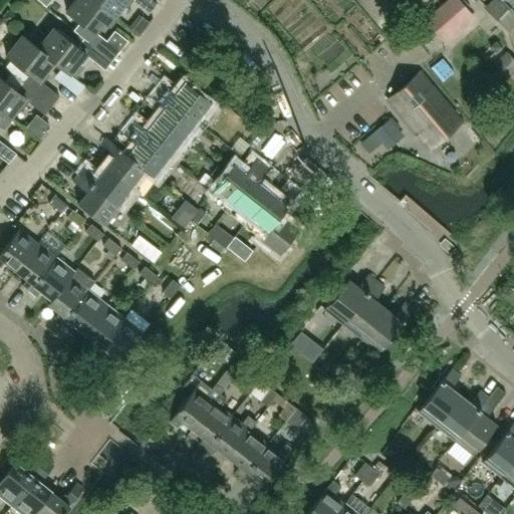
[(92,0),(74,0),(66,11),(80,22),(73,31),(78,34),(83,38),(111,61),(119,51),(106,41),(94,32),(103,21),(108,24),(114,17),(92,0)]
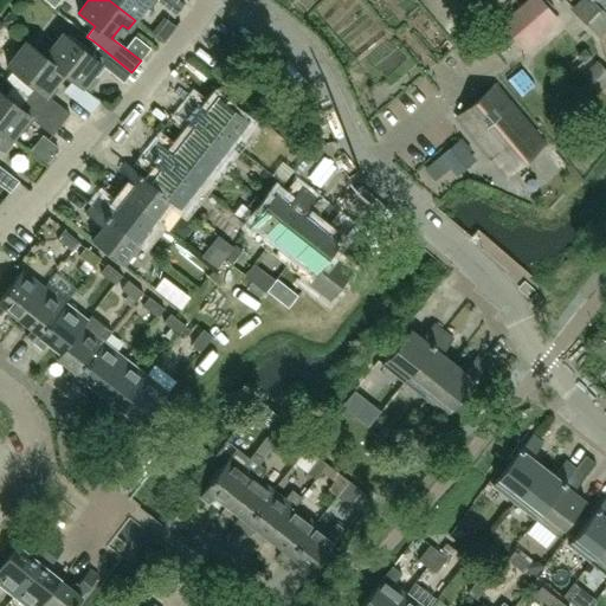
[(109,0),(135,20),(150,0),(156,0),(176,15),(186,4),(180,0),(109,0)]
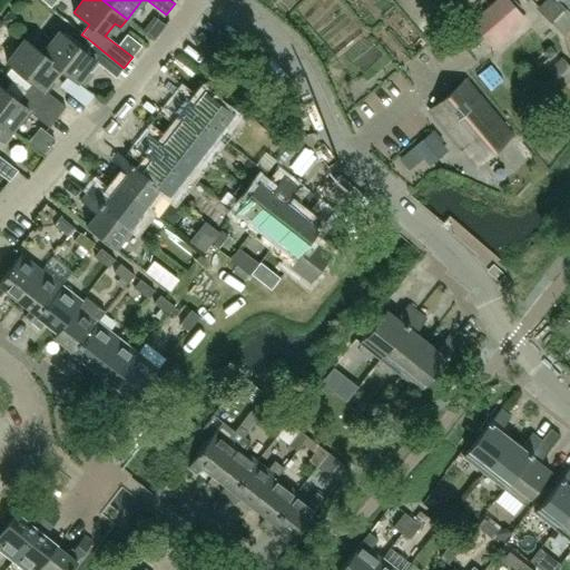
[(507,0),(500,0),(474,23),(491,43),(522,17),(507,0)]
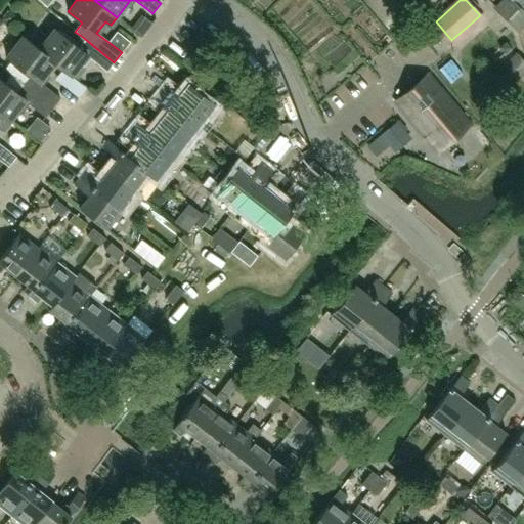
[(519,30),(523,24),(523,13),(510,0),(504,0),(496,8),(519,30)]
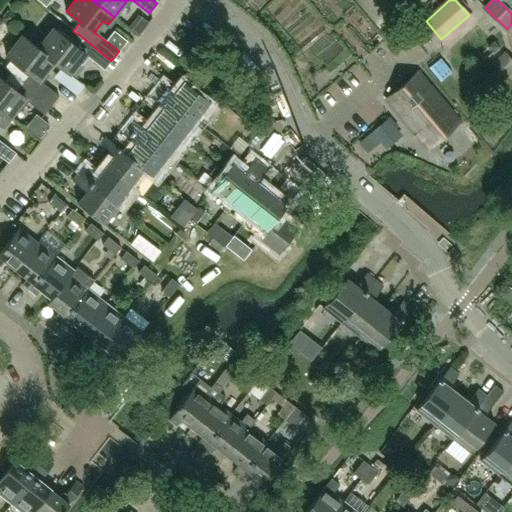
[(37,47),(55,61),(69,73),(84,54),(104,70),(111,61),(83,38),(76,46),(53,27),(37,47)]
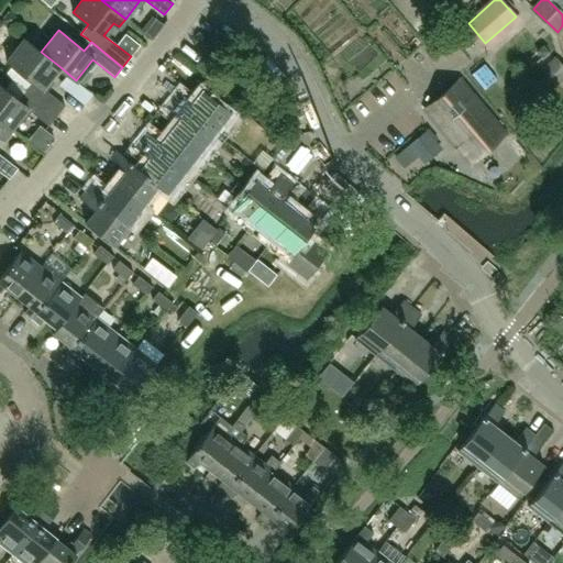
[(44,88),(61,67),(41,52),(24,39),(7,59),(33,80),(25,89),(57,114),(65,105),(44,88)]
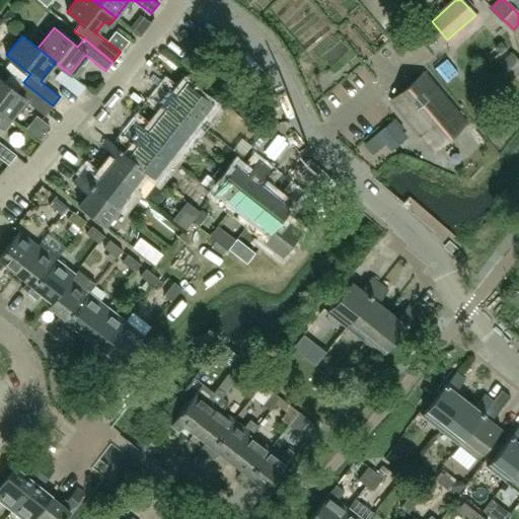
[(518,59),(512,52),(498,65),(512,80),(518,73),(518,59)]
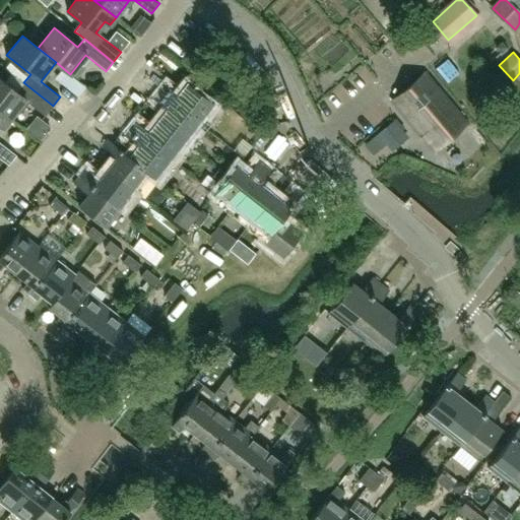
[(393,101),(435,149),(466,123),(425,73),(393,101)]
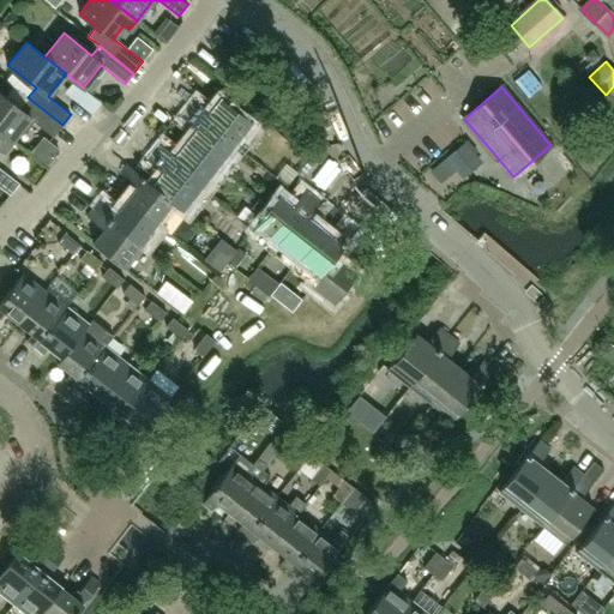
[(0,131),(13,140),(30,119),(53,137),(62,125),(28,97),(20,108),(0,91),(0,131)]
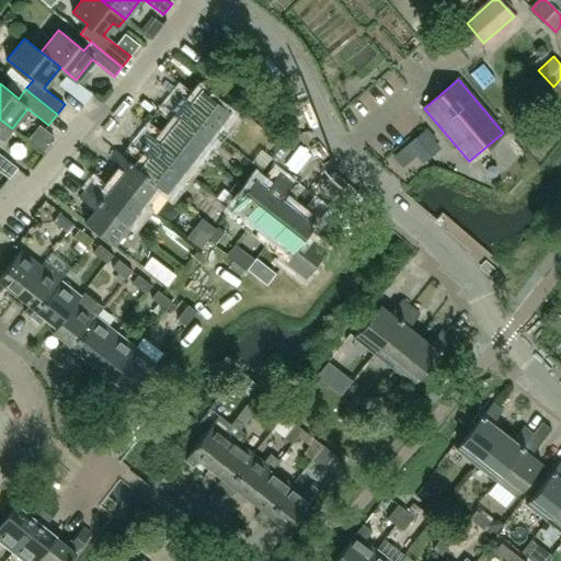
[(172,99),(218,135),(233,115),(203,91),(193,103),(178,91),(172,99)]
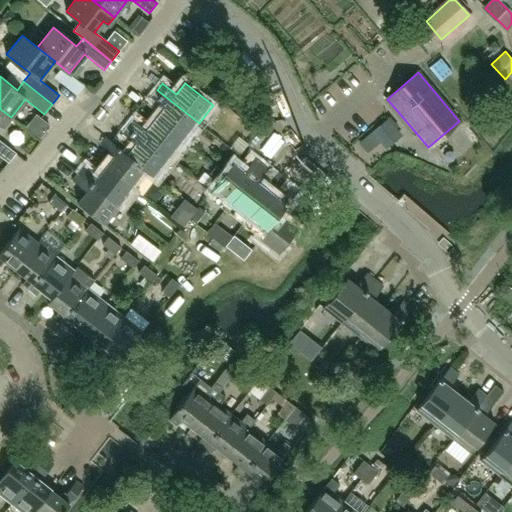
[(184,141),(199,123),(157,90),(151,97),(165,107),(156,119),(184,141)]
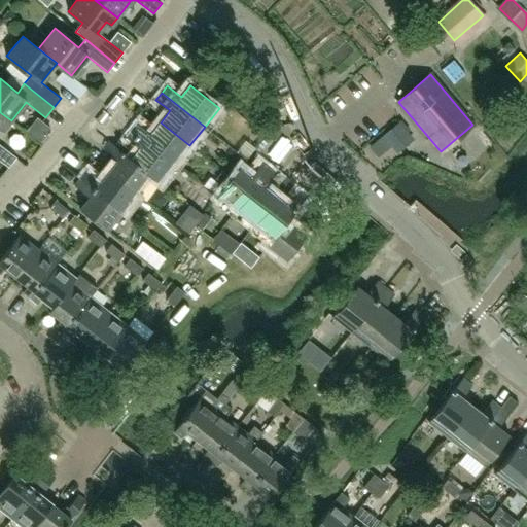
[(0,159),(3,162),(10,152),(0,144),(0,126),(4,130),(11,120),(0,112),(0,159)]
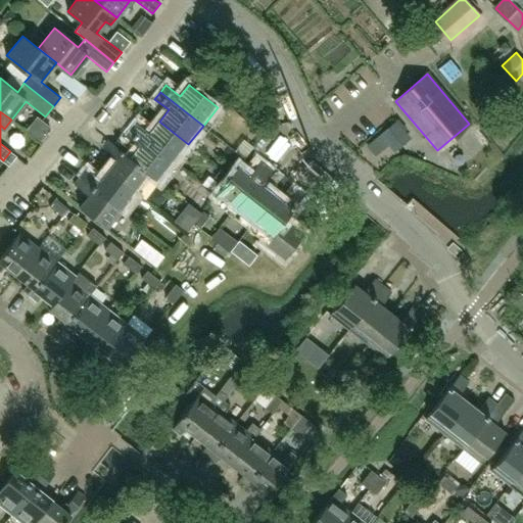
[(174,162),(188,144),(159,122),(150,133),(137,122),(131,129),(174,162)]
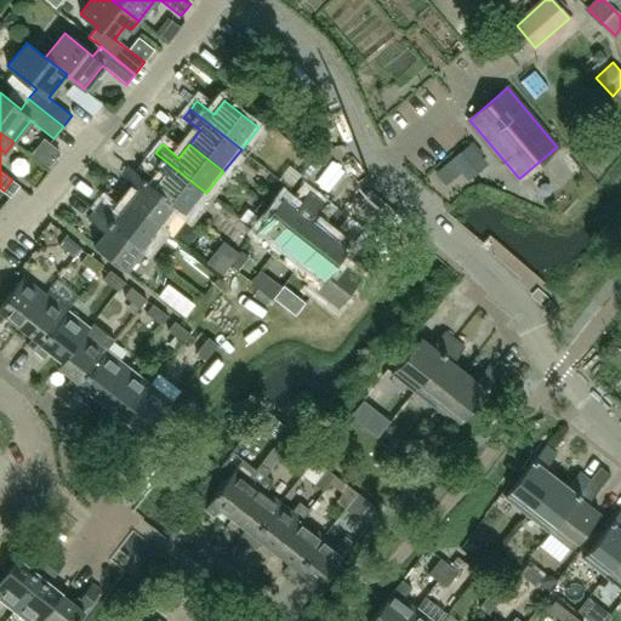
[(188,216),(206,193),(155,153),(149,160),(165,174),(155,187),(180,206),(178,208),(188,216)]
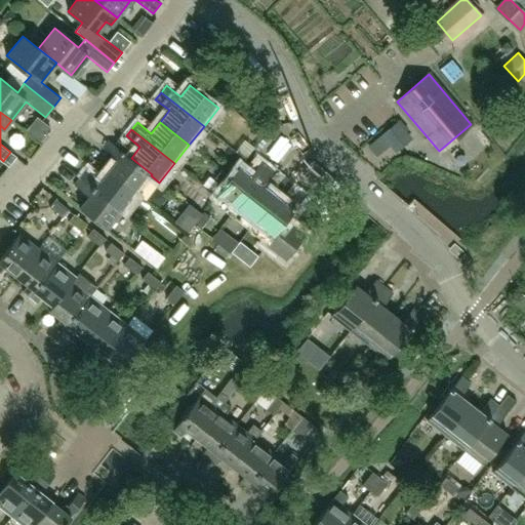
[(159,183),(151,175),(152,174),(131,158),(110,140),(104,148),(118,159),(109,170),(137,193),(146,200),(159,183)]
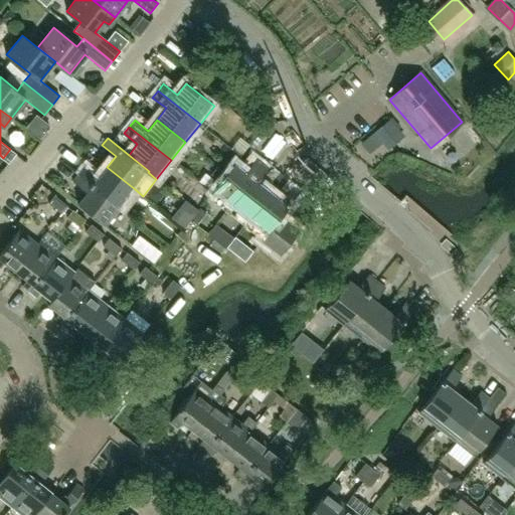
[(212,190),(230,205),(263,164),(255,159),(245,172),(233,163),(212,190)]
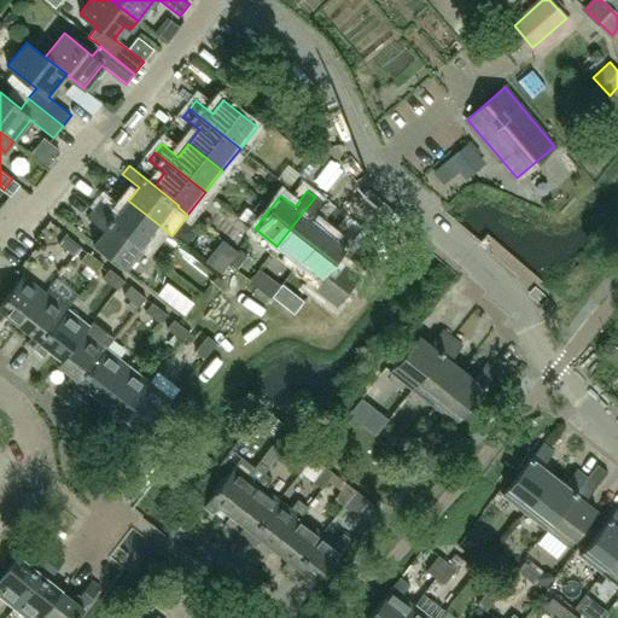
[(324,204),(315,197),(277,246),(298,263),(324,231),(312,220),(324,204)]
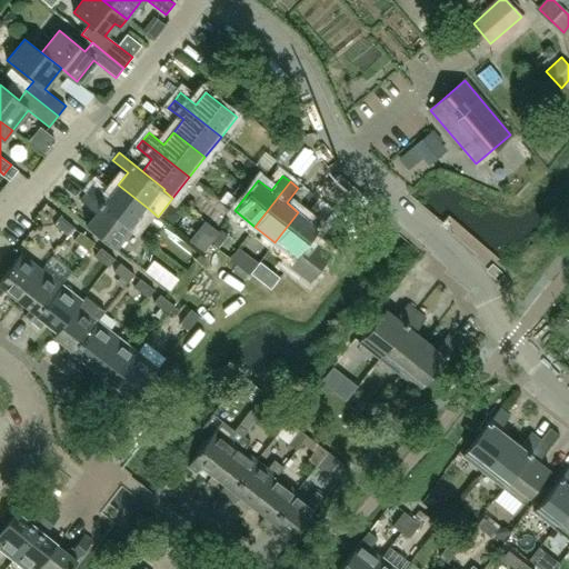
[(87,193),(133,230),(149,209),(118,185),(108,198),(93,186),(87,193)]
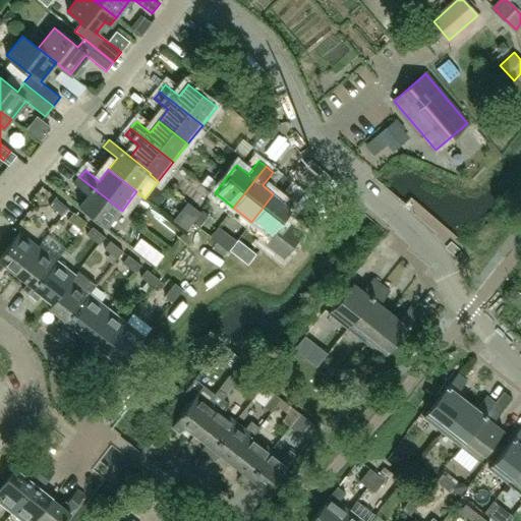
[(107,229),(122,211),(79,177),(74,184),(89,194),(79,207),(107,229)]
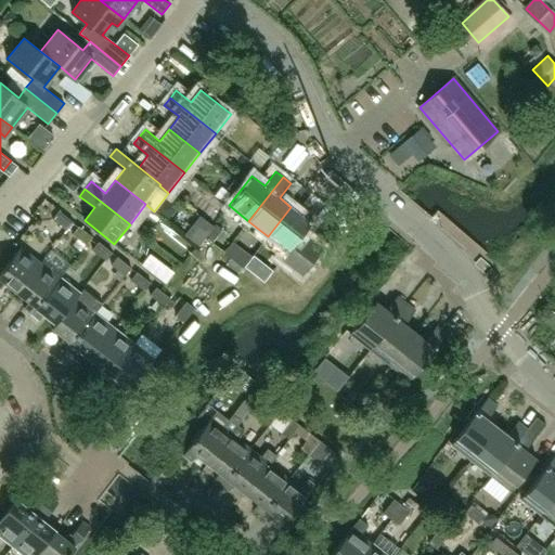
[(268,236),(287,253),(302,233),(322,208),(314,202),(302,216),(291,207),(268,236)]
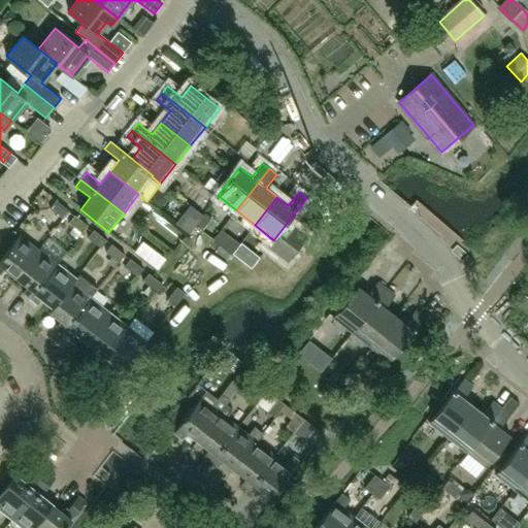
[(63,219),(69,211),(56,201),(50,208),(63,219)]
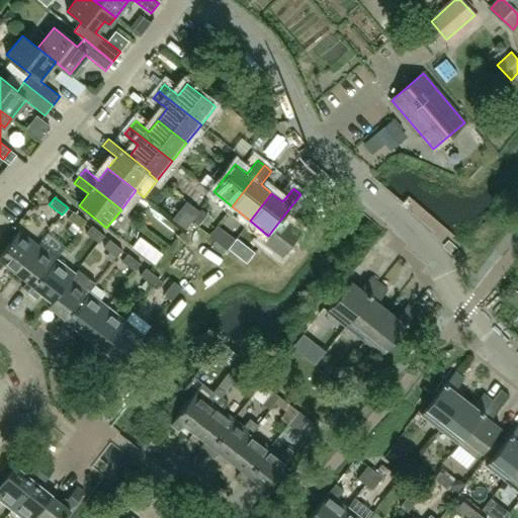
[(80,229),(86,222),(73,211),(67,219),(80,229)]
